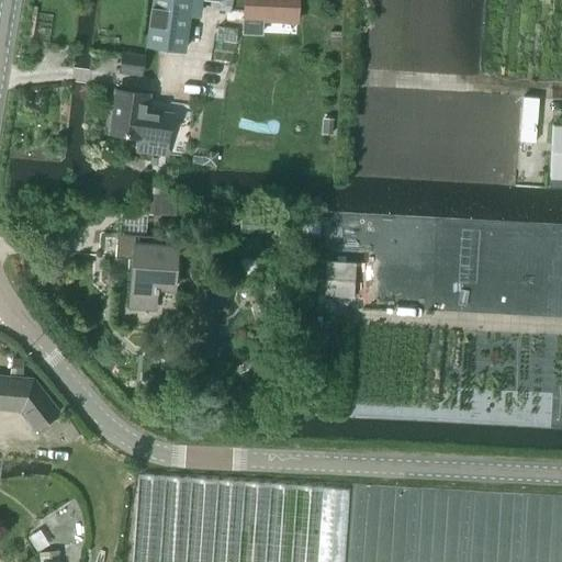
[(213,0),(218,1),(218,0),(152,0),(145,45),(183,49),(190,0),(213,0)]
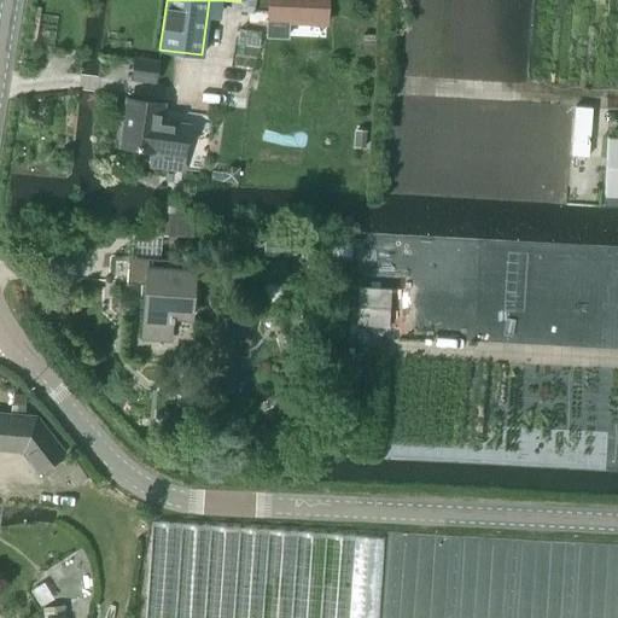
[(326,22),(326,0),(266,0),(264,35),(286,35),(287,21),(326,22)]
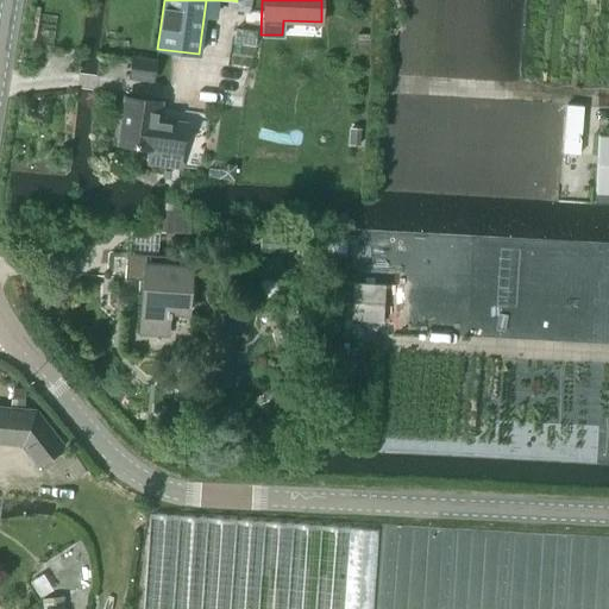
[(132,58),(129,77),(154,81),(156,62),(132,58)]
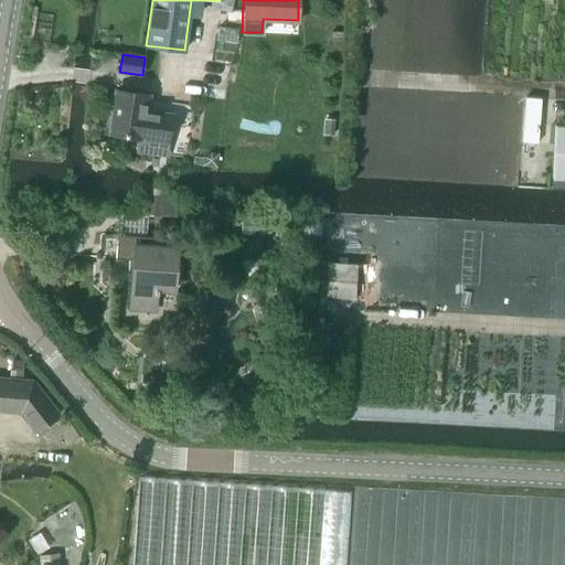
[(169,142),(172,116),(146,113),(148,95),(118,91),(113,136),(142,140),(169,142)]
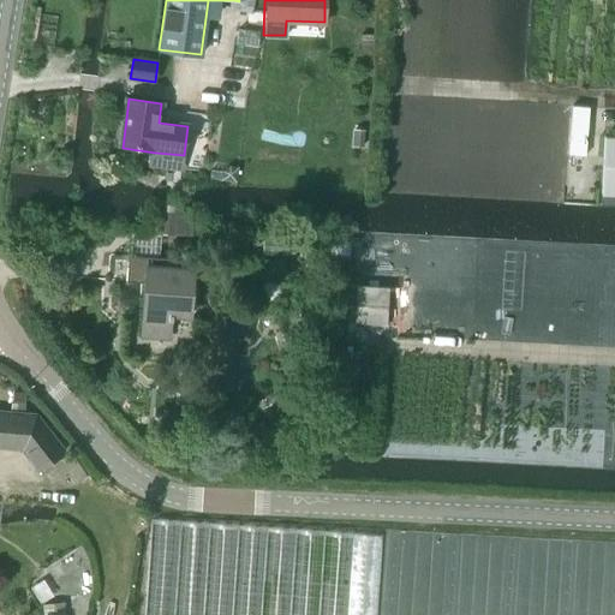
[(585,156),(589,107),(572,106),(568,154),(585,156)]
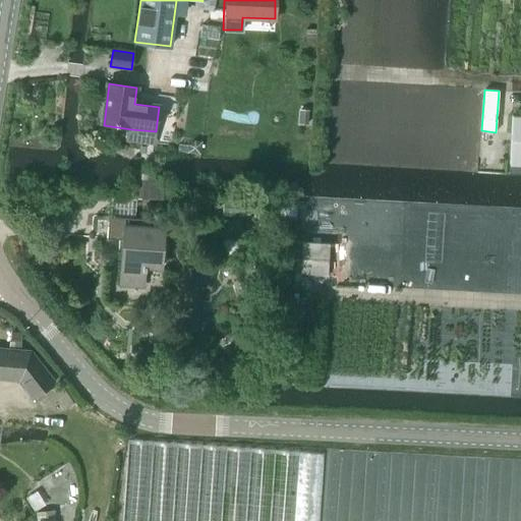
[(520,165),(520,116),(512,116),(509,165),(520,165)]
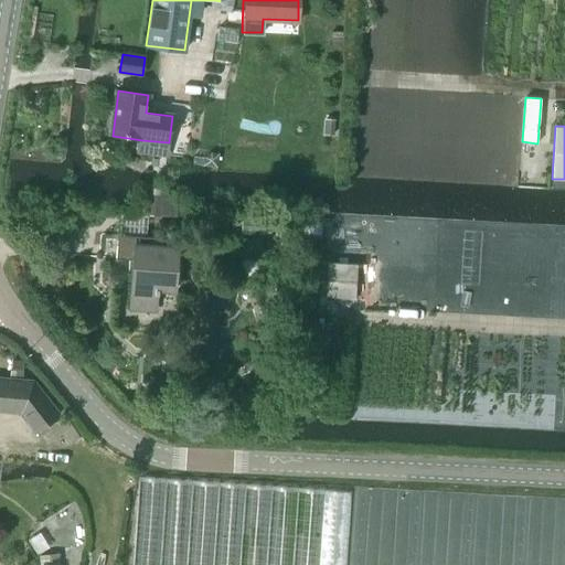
[(217,168),(220,153),(211,152),(204,157),(202,166),(217,168)]
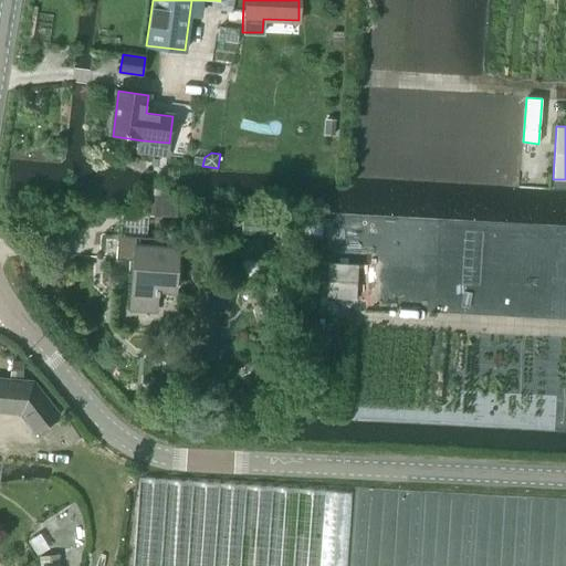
[(146,188),(144,216),(160,217),(163,189),(146,188)]
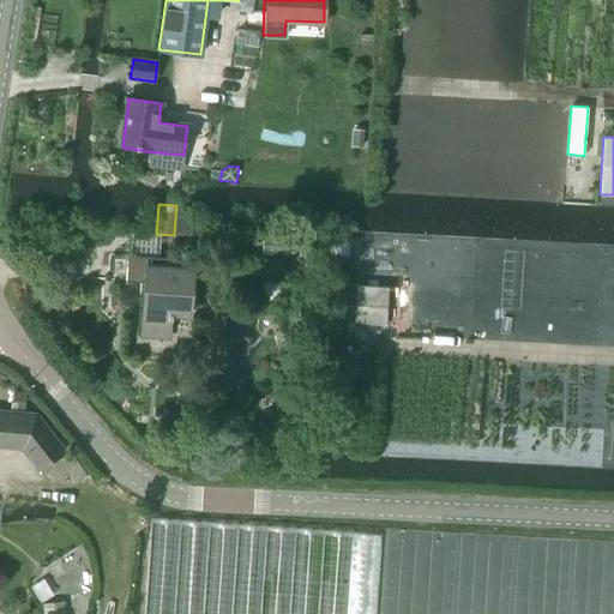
[(176,217),(174,235),(190,236),(192,218),(176,217)]
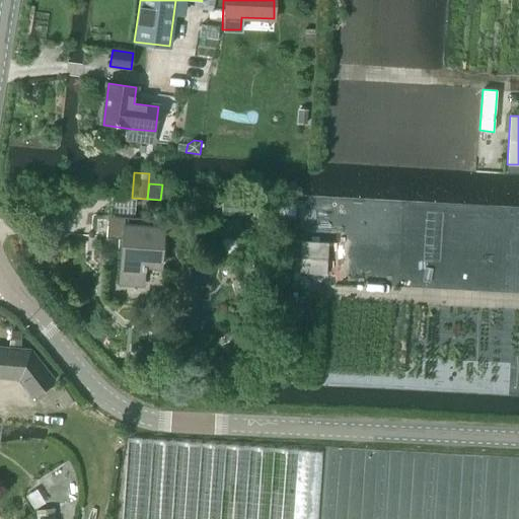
[(27,188),(20,186),(19,194),(26,195),(27,188)]
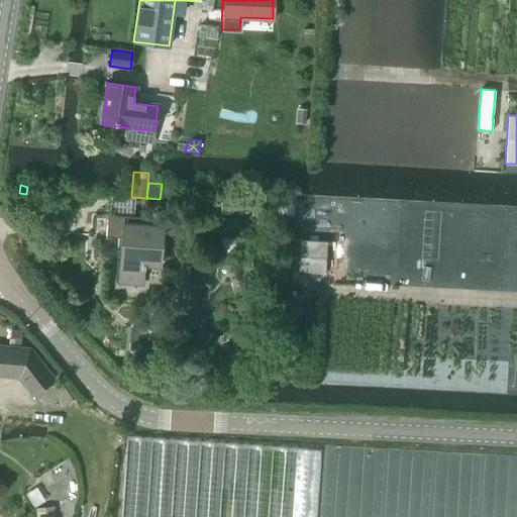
[(279,202),(278,215),(294,215),(294,203),(279,202)]
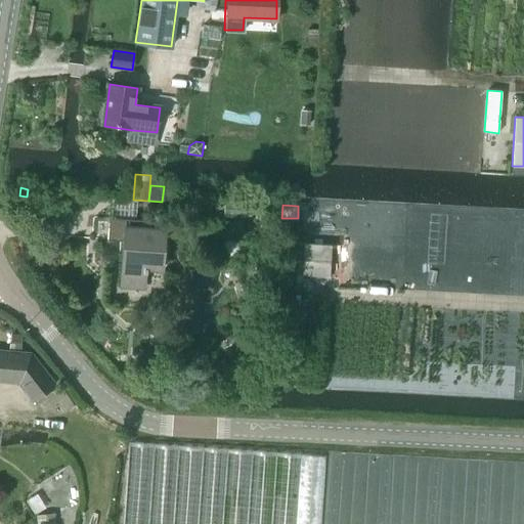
[(162,272),(165,233),(146,231),(146,223),(110,220),(107,242),(125,243),(122,288),(144,290),(145,271),(162,272)]
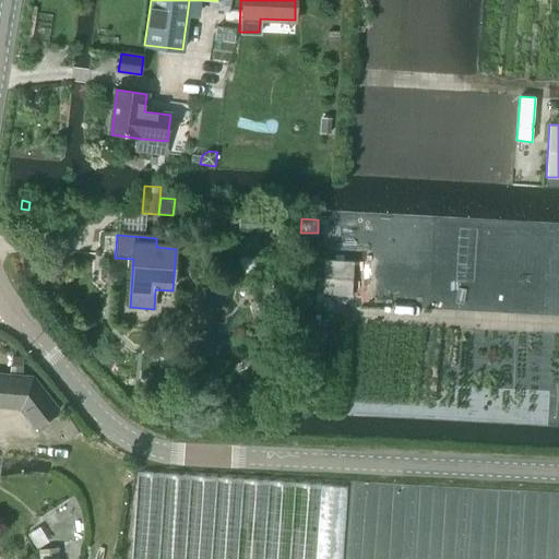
[(11,358),(10,375),(21,376),(22,358),(11,358)]
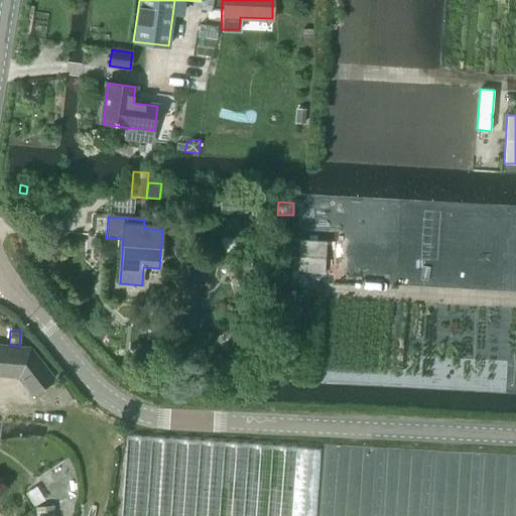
[(32,395),(54,378),(30,349),(0,345),(0,375),(19,377),(32,395)]
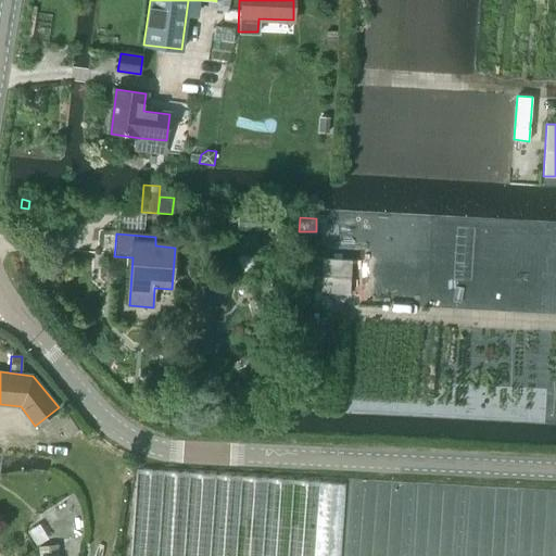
[(54,555),(54,546),(38,547),(39,555),(54,555)]
